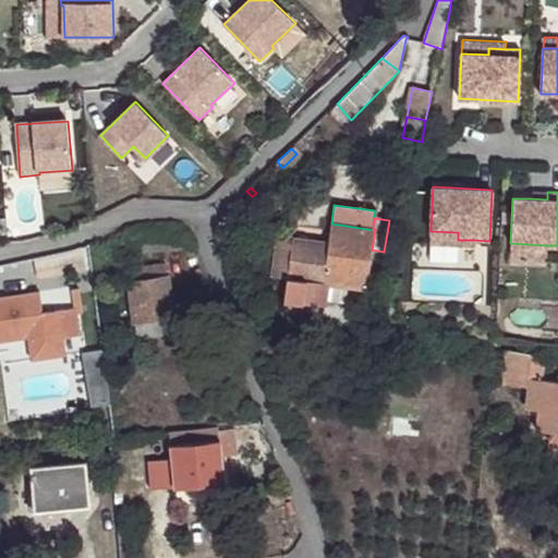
[(306,278),(327,281),(366,288),(372,250),(375,229),(373,230),(331,223),(330,223),(328,243),(292,238),(292,240),(288,275),(306,278)]
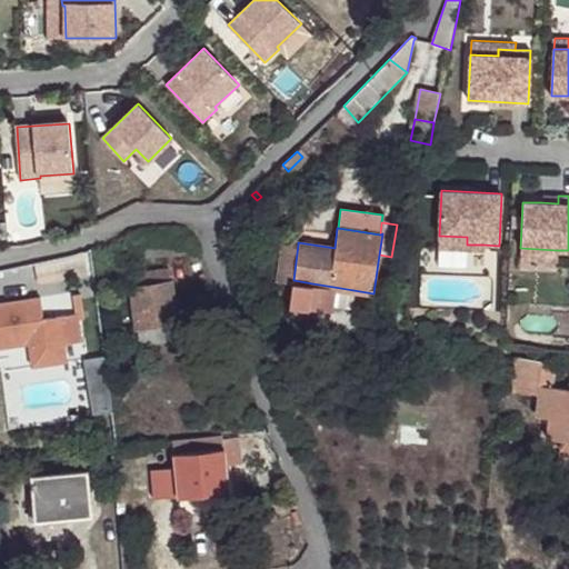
[(467,237),(439,236),(438,251),(482,252),(483,245),(467,245),(467,237)]
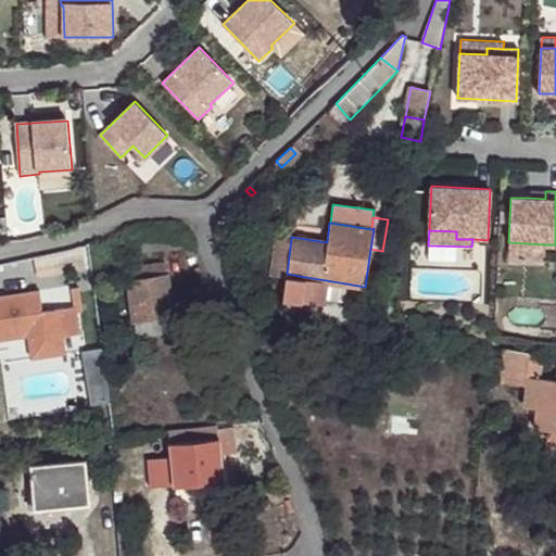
[(273,272),(286,275),(287,274),(291,239),(277,237),(273,272)]
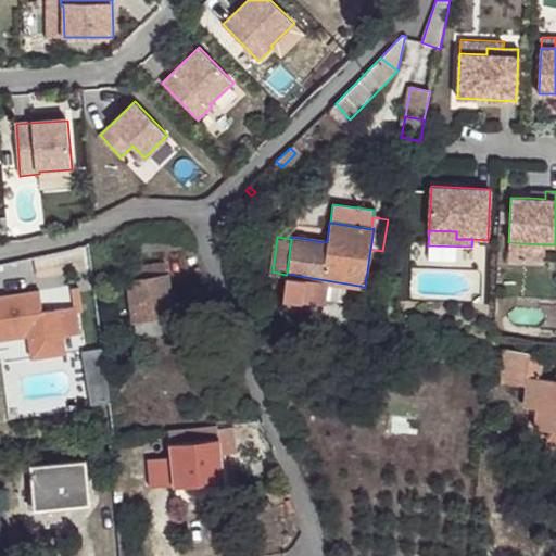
[(544,244),(508,242),(507,253),(544,255),(544,244)]
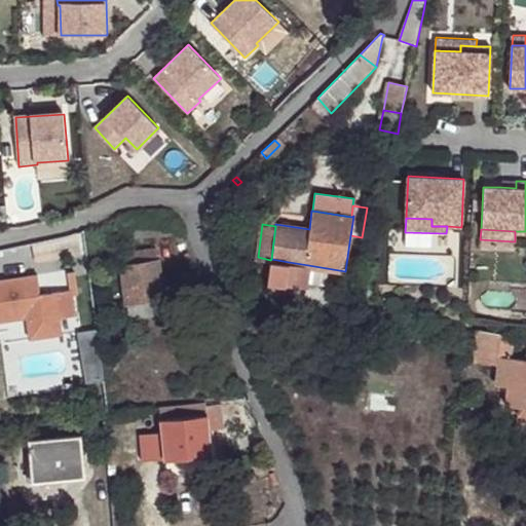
[(190,257),(181,235),(174,236),(182,257),(190,257)]
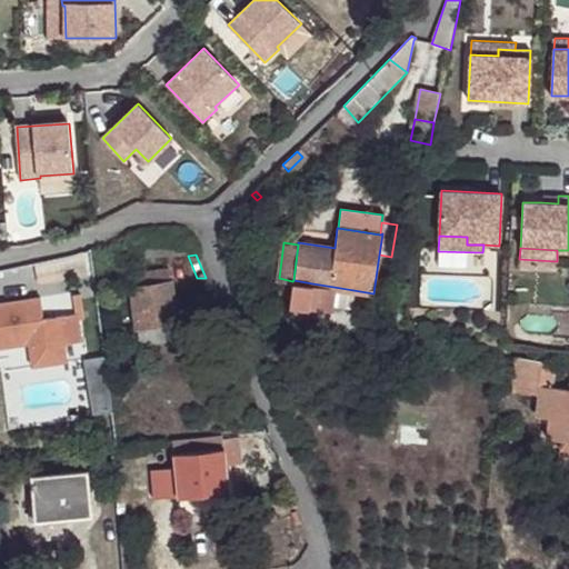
[(131,275),(132,287),(175,282),(173,270),(131,275)]
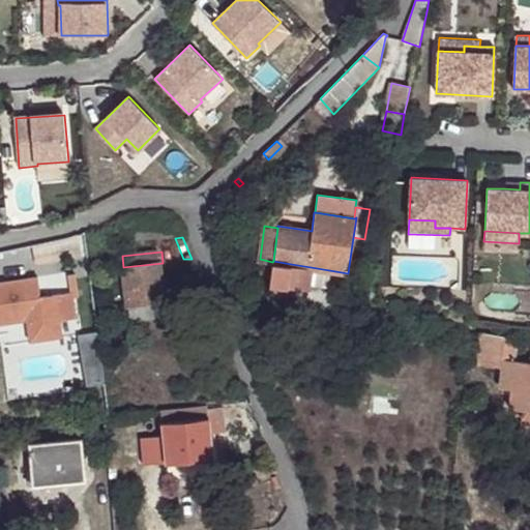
[(287,287),(288,285),(291,264),(273,261),(272,262),(268,285),(287,287)]
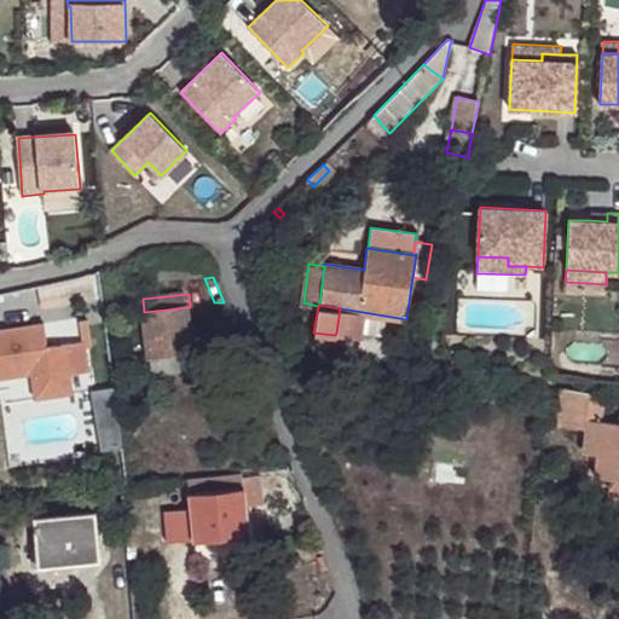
[(190,307),(144,312),(150,358),(195,353),(190,307)]
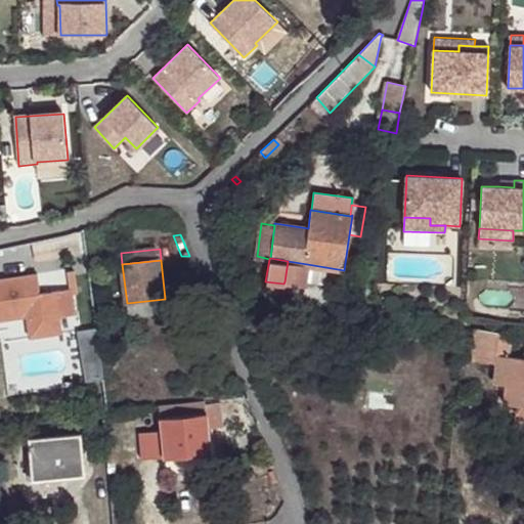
[(304,285),(307,264),(288,261),(285,281),(304,285)]
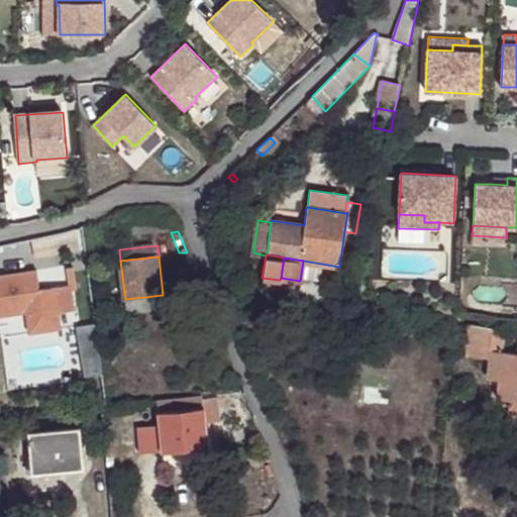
[(37,271),(0,276),(0,316),(27,312),(28,317),(59,313),(74,311),(72,292),(76,291),(75,286),(71,287),(71,286),(40,290),(37,271)]
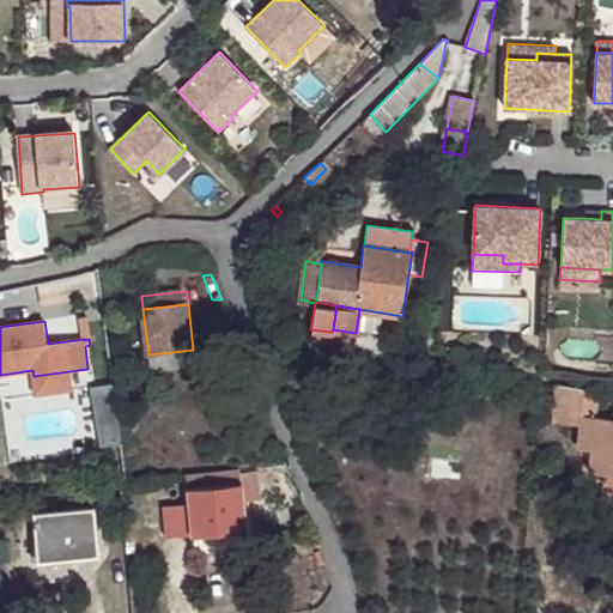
[(193,350),(149,354),(151,370),(194,365),(193,350)]
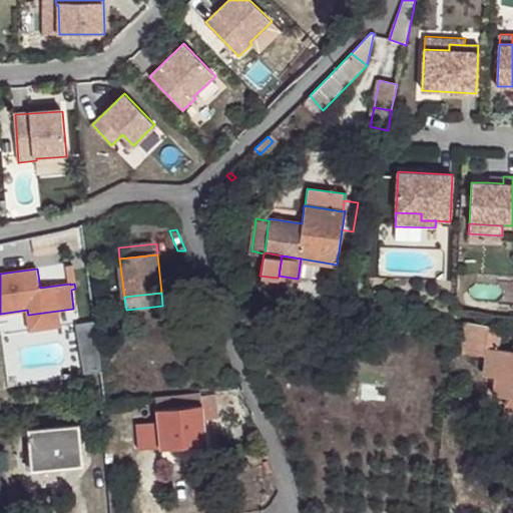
[(58,311),(28,315),(30,331),(61,326),(58,311)]
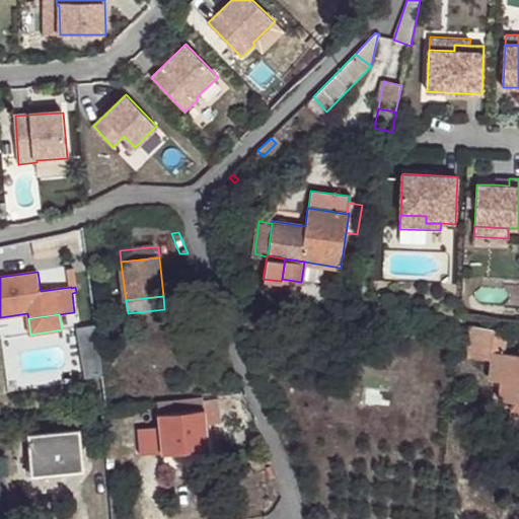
[(491,353),(504,354),(506,332),(471,328),(465,359),(490,362),(491,353)]
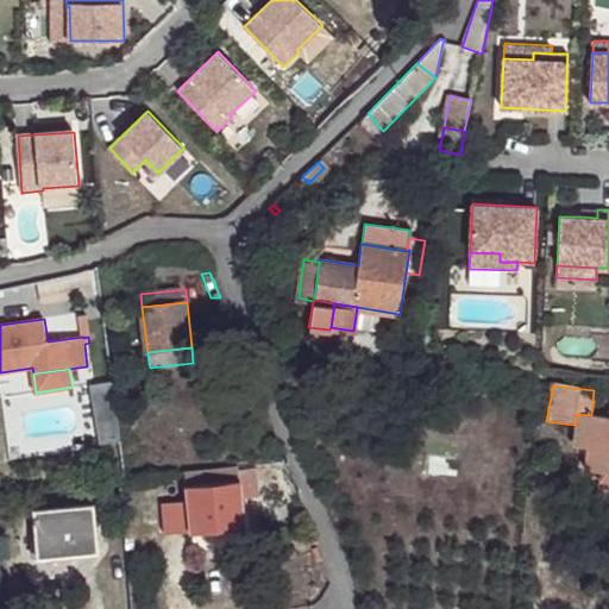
[(608,416),(591,415),(576,414),(575,425),(573,434),(586,435),(585,447),(584,456),(583,470),(600,472),(598,479),(608,479),(608,416)]
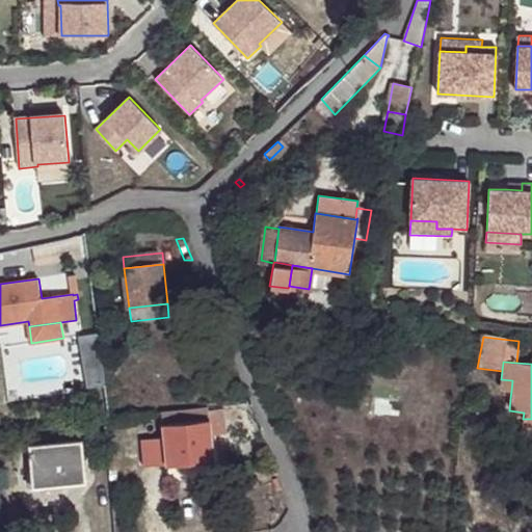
[(512,380),(501,379),(500,389),(503,390),(511,391),(512,380)]
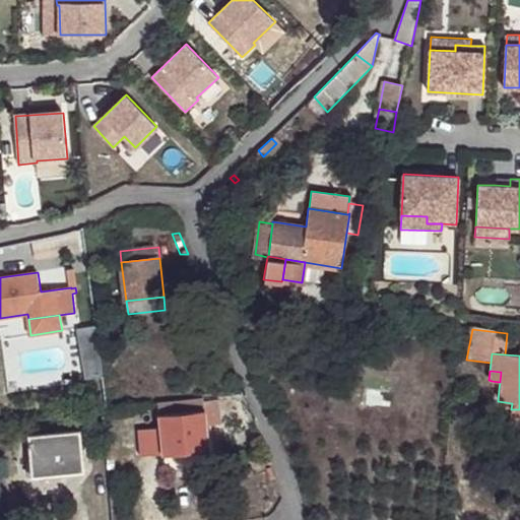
[(491,388),(499,389),(500,382),(492,381),(491,388)]
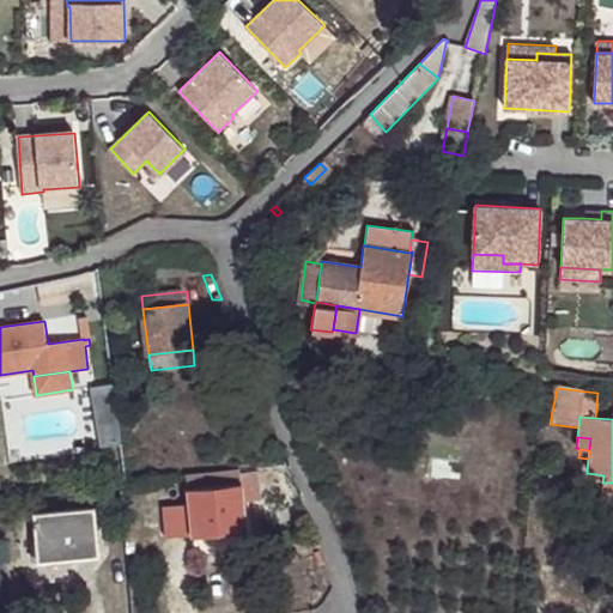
[(241,471),(186,477),(189,505),(163,508),(165,538),(192,535),(192,536),(248,530),(246,505),(244,505),(241,473),(241,471)]
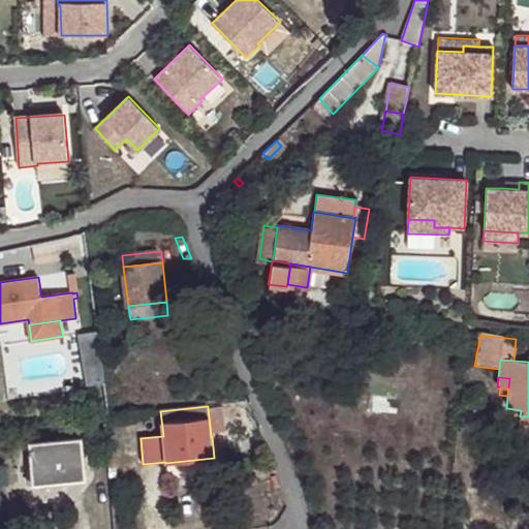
[(208,408),(211,436),(212,436),(227,434),(224,407),(208,408)]
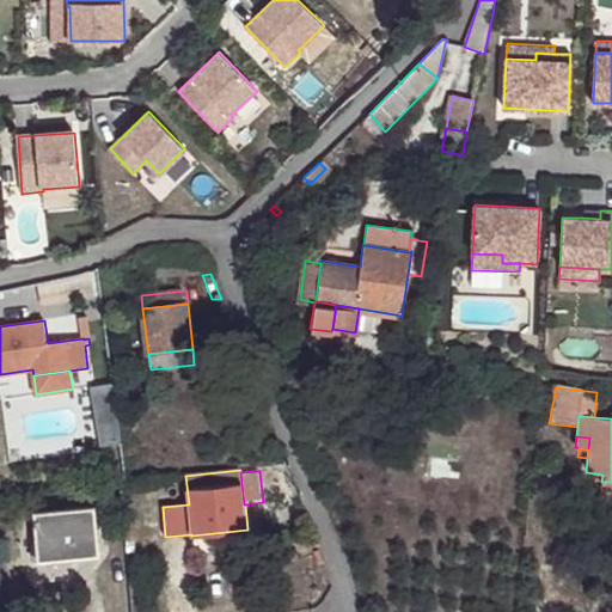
[(34,527),(37,554),(37,560),(97,554),(92,507),(32,513),(34,527)]
